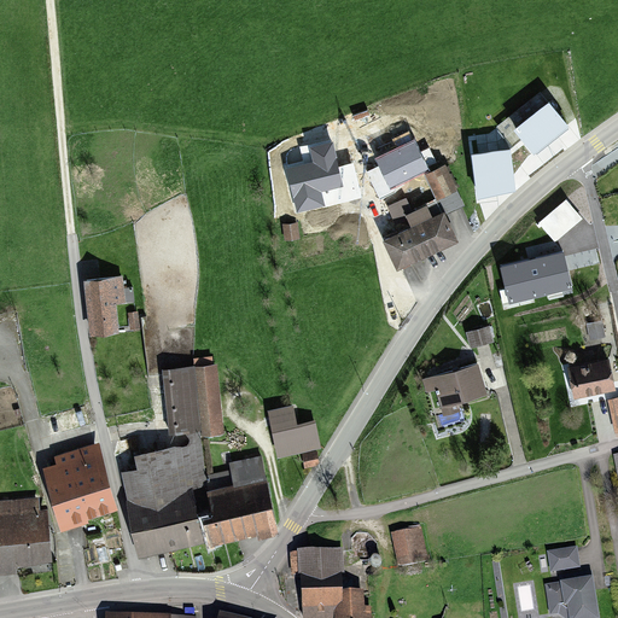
[(567,128),(540,93),(497,127),(513,145),(522,139),(534,155),(567,128)]
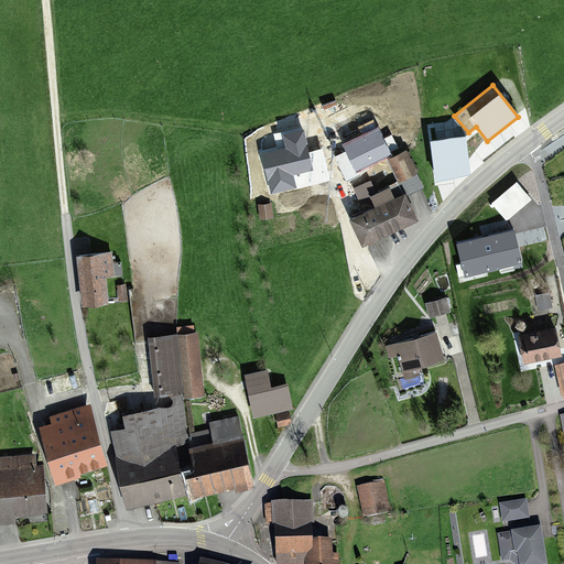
[(390,154),(378,130),(345,145),(357,171),(390,154)]
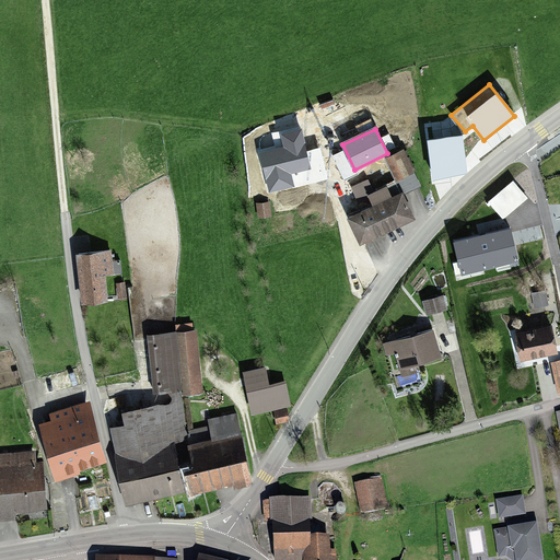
[(284,148),(260,153),(269,191),(293,186),(290,173),(310,168),(301,130),(281,135),(284,148)]
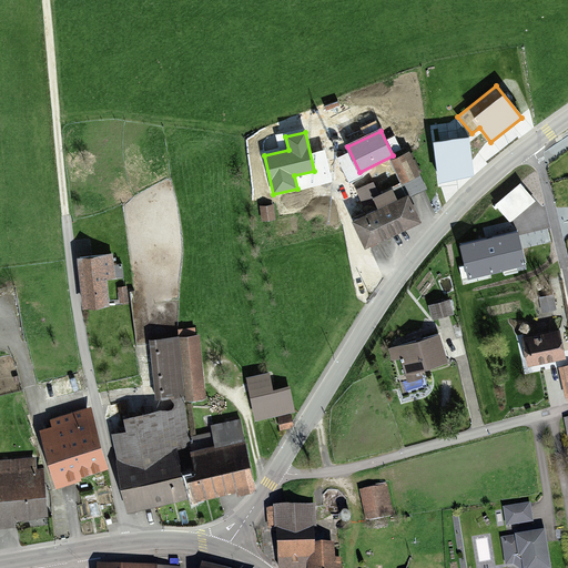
[(435,144),(439,179),(473,174),(468,140),(435,144)]
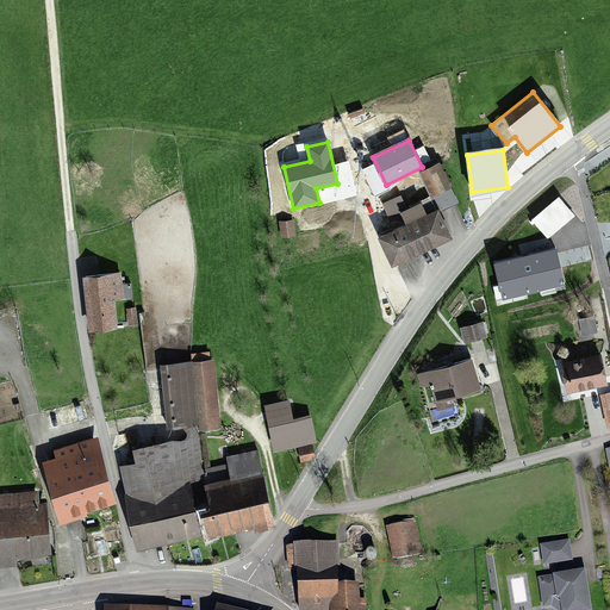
[(408,226),(380,240),(392,266),(450,238),(439,211),(458,203),(440,165),(421,173),(433,199),(408,211),(400,197),(384,204),(390,218),(402,213),(408,226)]
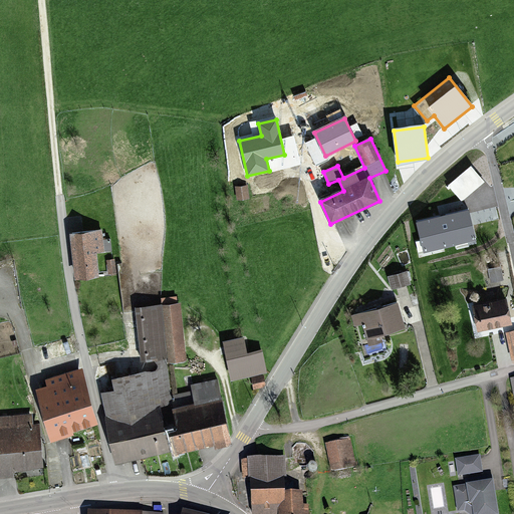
[(483,182),(471,168),(450,186),(462,200),(483,182)]
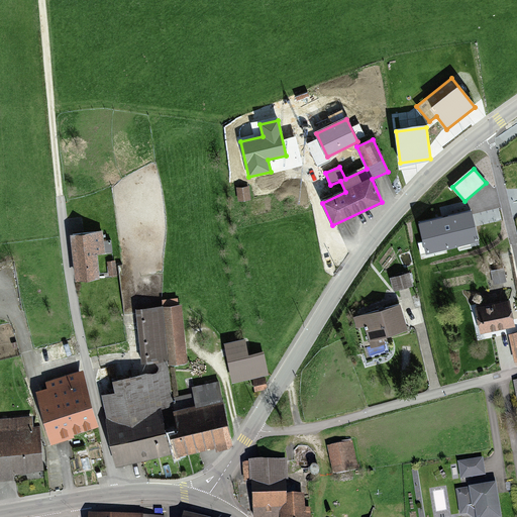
[(248,188),(237,189),(238,201),(250,199),(248,188)]
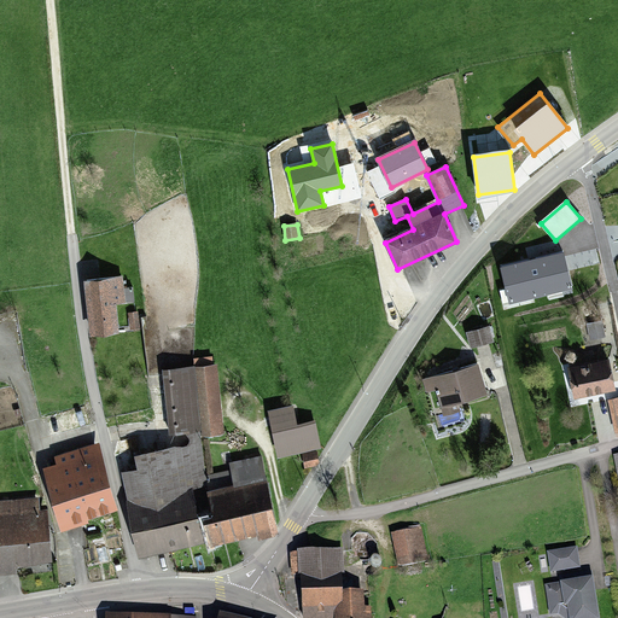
[(563,254),(501,268),(509,303),(571,289),(563,254)]
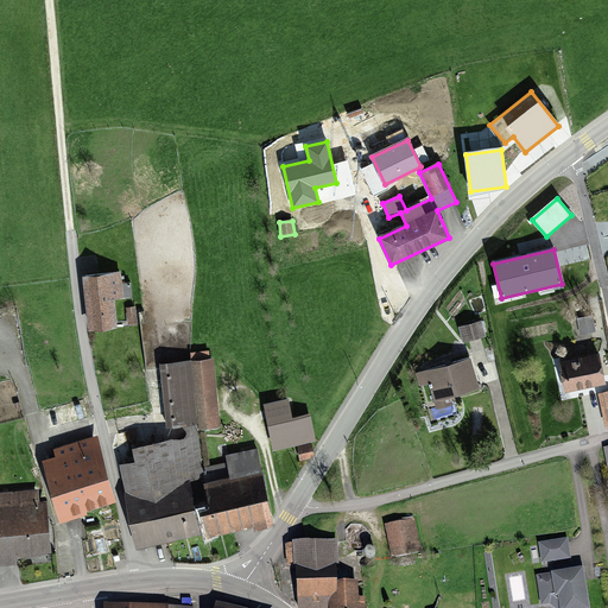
[(84,271),(87,323),(114,322),(113,297),(120,296),(119,270),(84,271)]
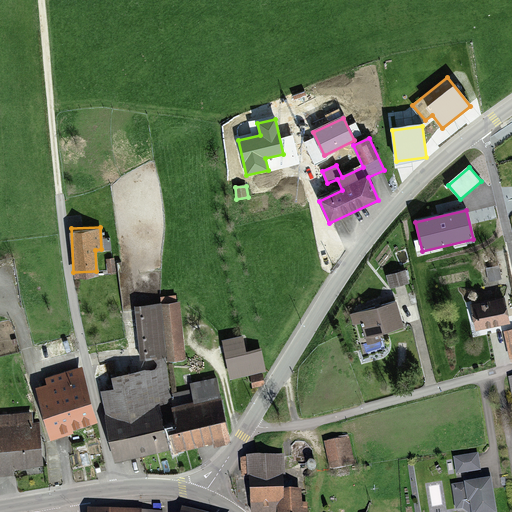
[(133,257),(118,259),(125,313),(141,311),(133,257)]
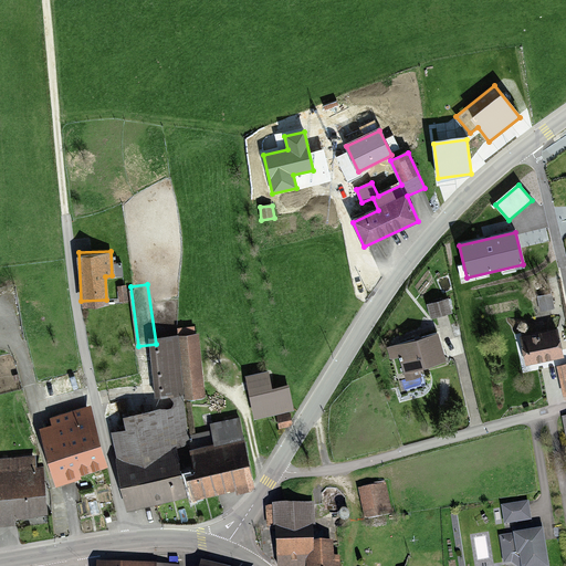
[(443,299),(427,303),(429,314),(446,310),(443,299)]
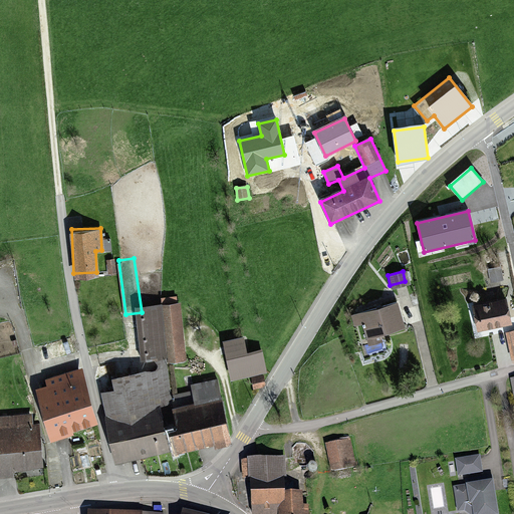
[(505,300),(473,306),(478,331),(510,324),(505,300)]
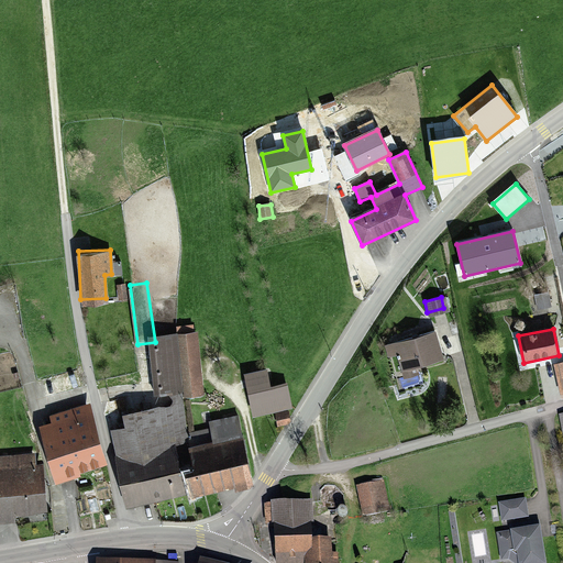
[(201,390),(197,330),(156,333),(161,393),(201,390)]
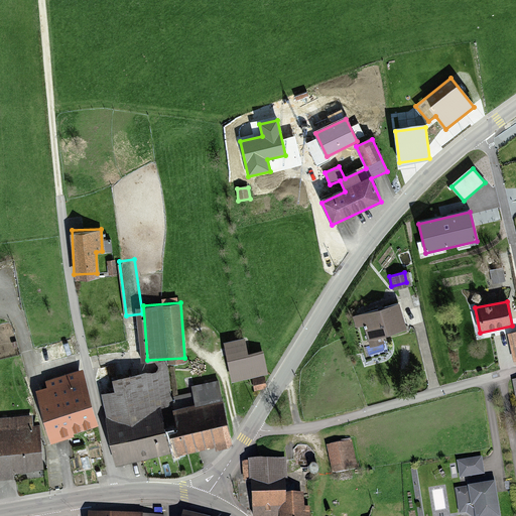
[(396,306),(359,314),(364,337),(400,329),(396,306)]
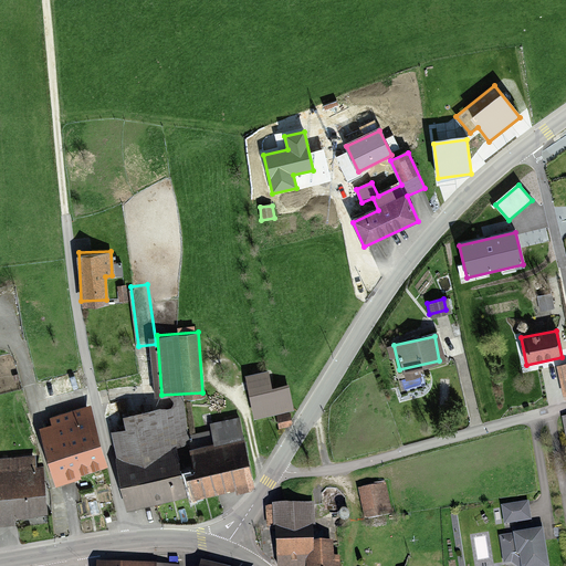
[(268,374),(247,378),(255,417),(291,409),(286,389),(271,392),(268,374)]
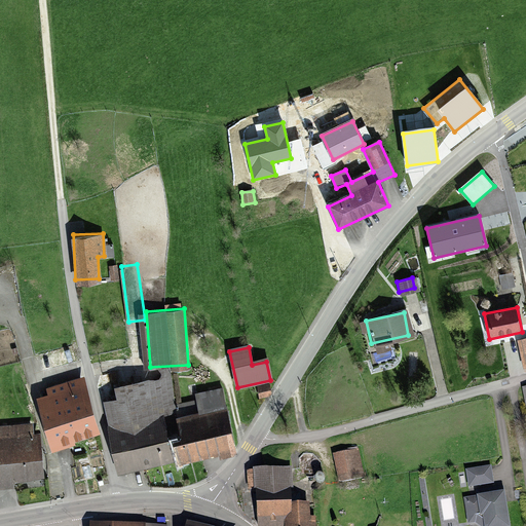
[(50,399),(39,402),(53,448),(98,434),(81,381),(48,391),(50,399)]
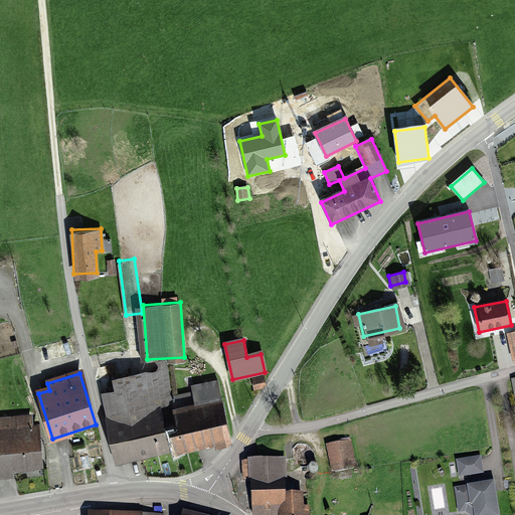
[(265,376),(254,378),(255,387),(267,385),(265,376)]
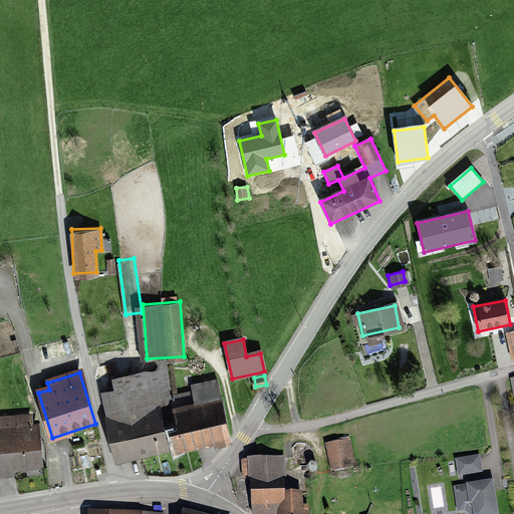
[(166,377),(101,392),(117,462),(172,448),(165,415),(162,405),(172,402),(166,377)]
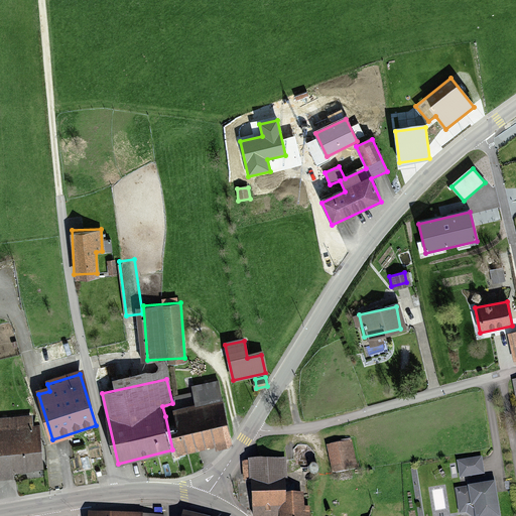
[(181,413),(165,416),(172,449),(232,438),(221,383),(196,388),(198,401),(179,404),(181,413)]
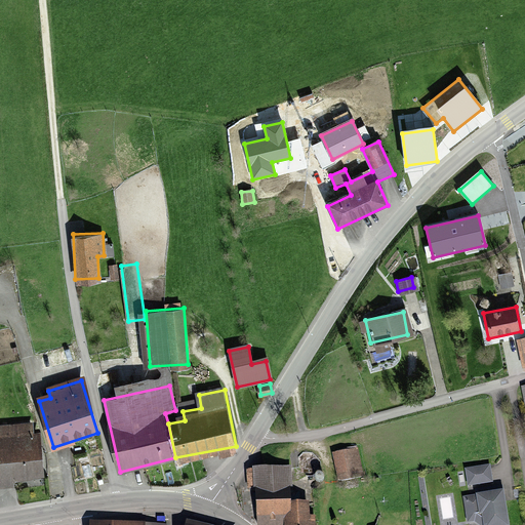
[(0,482),(14,482),(13,476),(43,474),(41,434),(35,434),(34,425),(0,427),(0,482)]
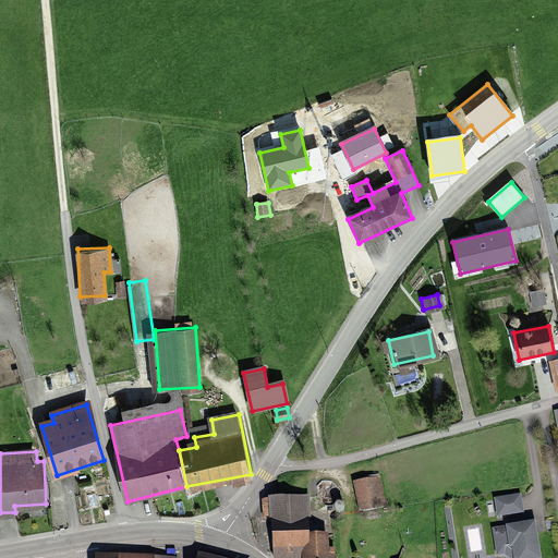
[(376,477),(354,481),(358,509),(379,507),(376,477)]
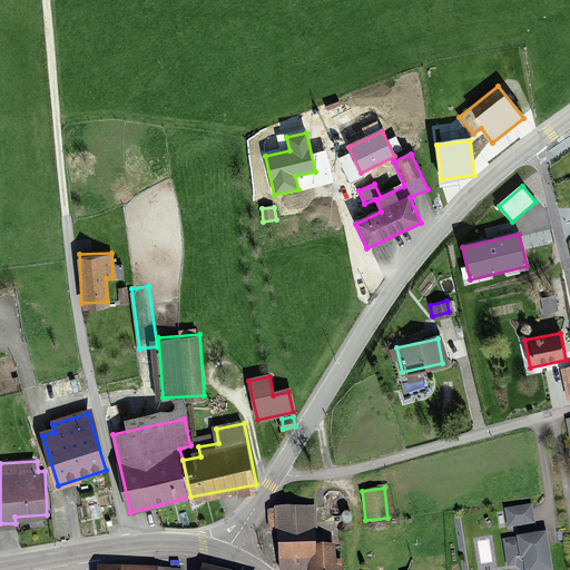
[(531,503),(504,505),(507,526),(533,522),(531,503)]
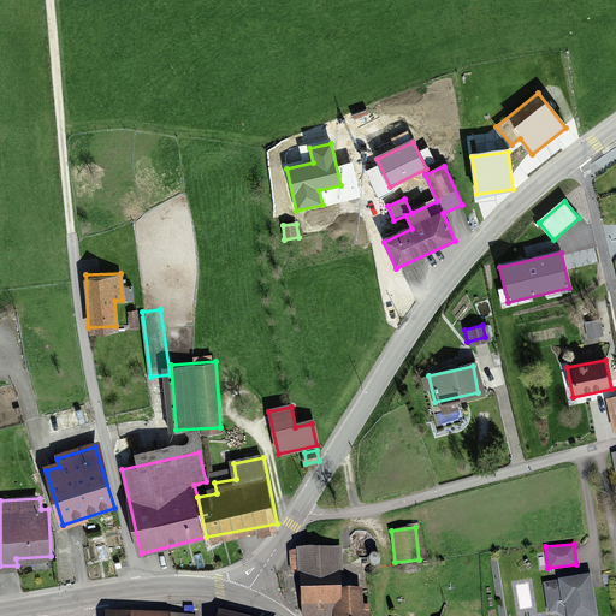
[(341,551),(303,552),(303,615),(365,615),(366,605),(356,605),(356,591),(342,591),(341,551)]
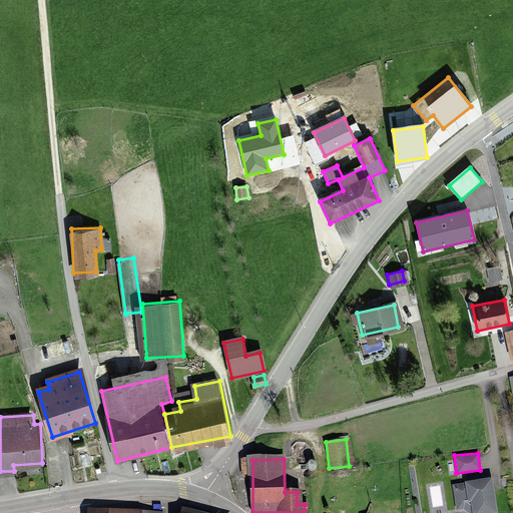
[(497,512),(492,477),(451,483),(454,505),(472,503),(473,512),(497,512)]
